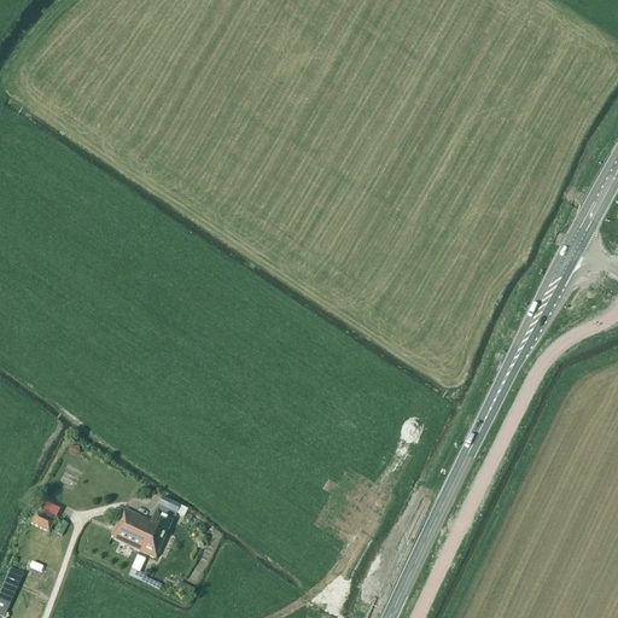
[(145,520),(144,520),(143,528),(150,532),(147,536),(151,538),(150,541),(162,546),(174,520),(180,507),(162,499),(156,512),(157,512),(152,524),(145,520)]
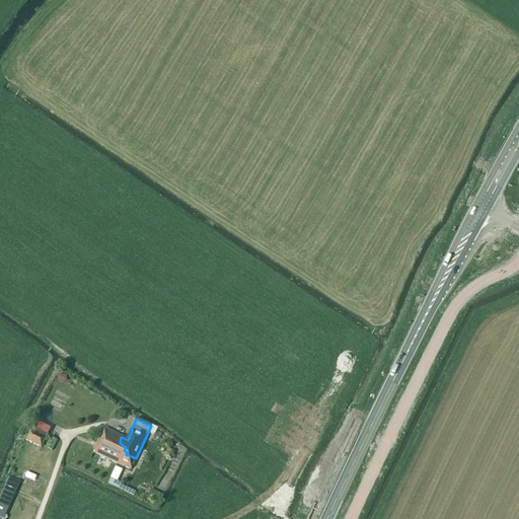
[(48,436),(32,429),(26,441),(41,448),(48,436)]
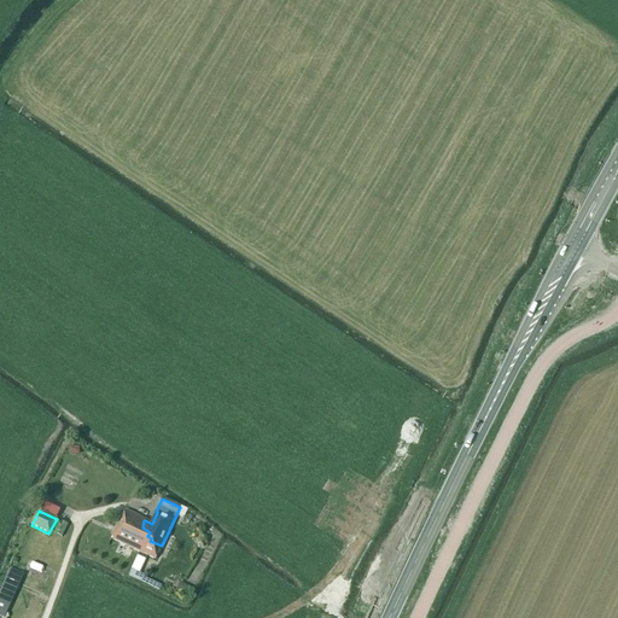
[(112,540),(139,553),(140,553),(147,536),(150,532),(143,528),(144,520),(145,520),(127,511),(122,519),(112,540)]
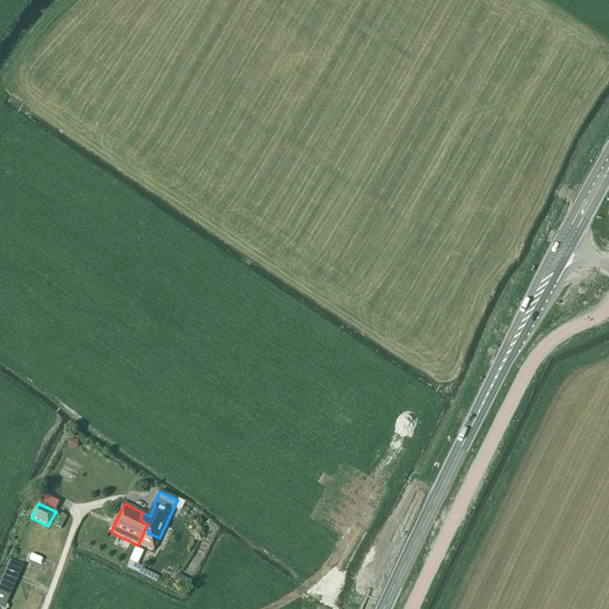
[(67,518),(60,514),(54,526),(61,529),(67,518)]
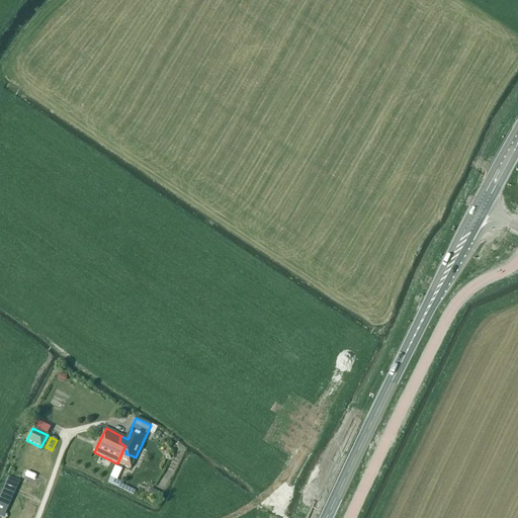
[(123,449),(117,463),(116,463),(110,478),(107,484),(134,496),(136,492),(120,485),(121,483),(116,481),(123,466),(131,469),(136,457),(125,453),(126,451),(123,449)]
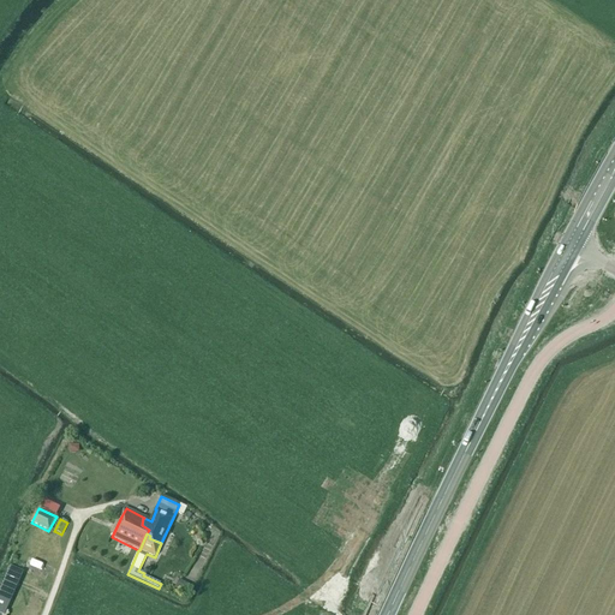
[(22,571),(28,557),(17,553),(11,566),(22,571)]
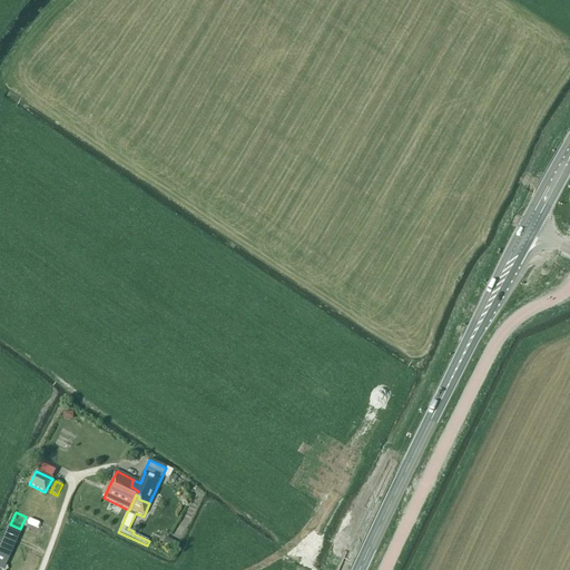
[(0,569),(1,569),(3,569),(21,531),(9,526),(0,546),(0,569)]
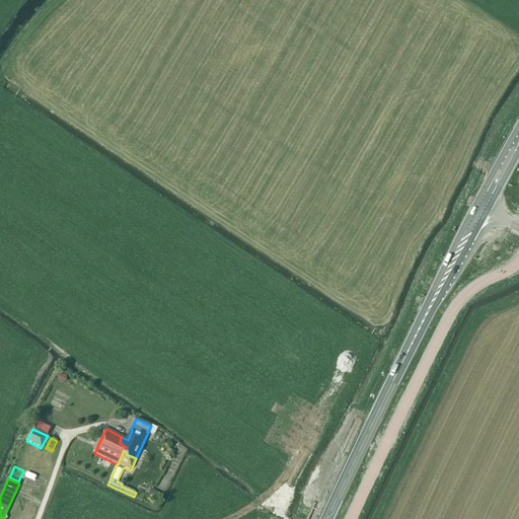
[(156,501),(159,494),(151,490),(147,497),(156,501)]
